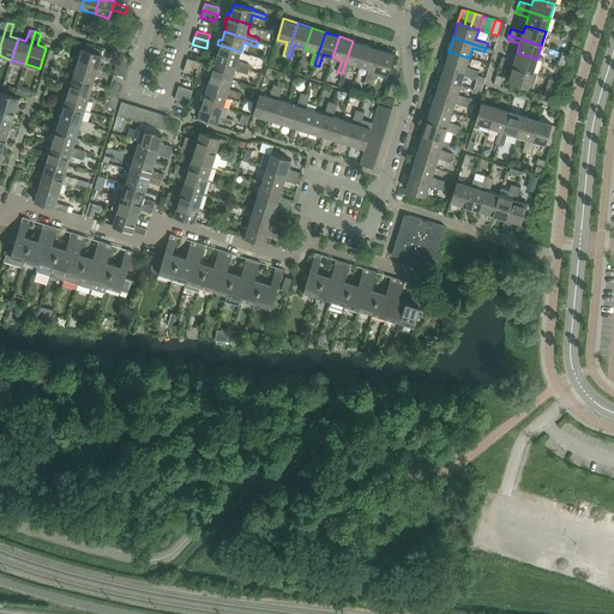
[(360,66),(366,44),(353,41),(342,73),(345,74),(350,62),(360,66)]
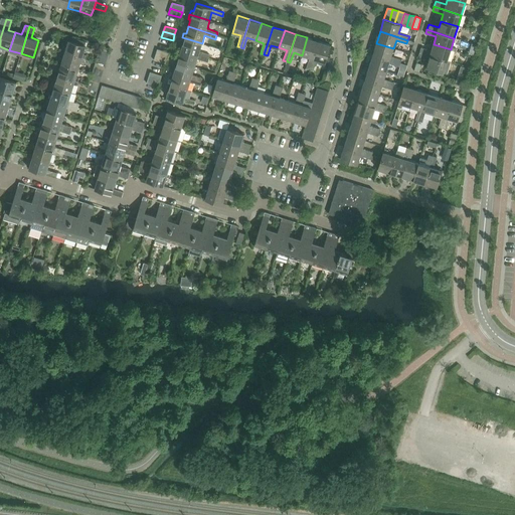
[(83,54),(86,45),(87,41),(72,37),(71,41),(68,40),(65,52),(86,58),(87,54),(83,54)]
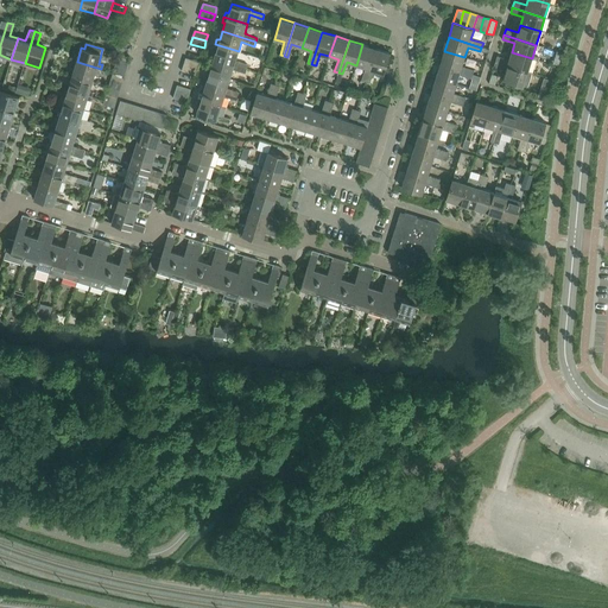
[(235,61),(239,51),(215,44),(214,49),(216,50),(214,58),(247,69),(248,64),(235,61)]
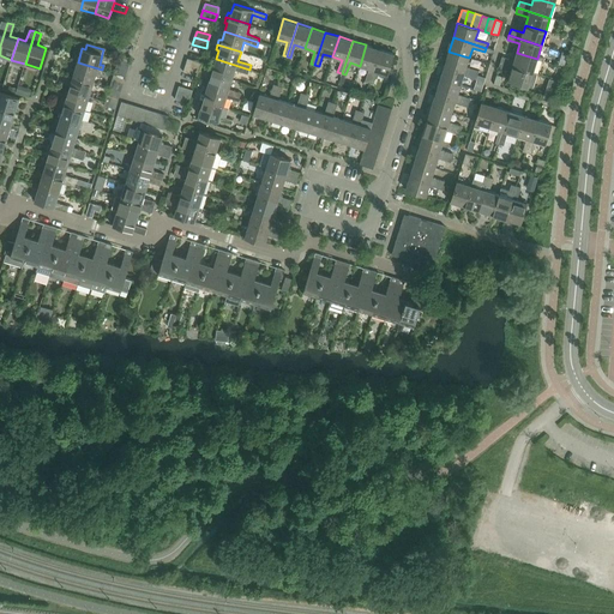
[(369,83),(380,49),(366,44),(360,66),(369,68),(365,80),(369,83)]
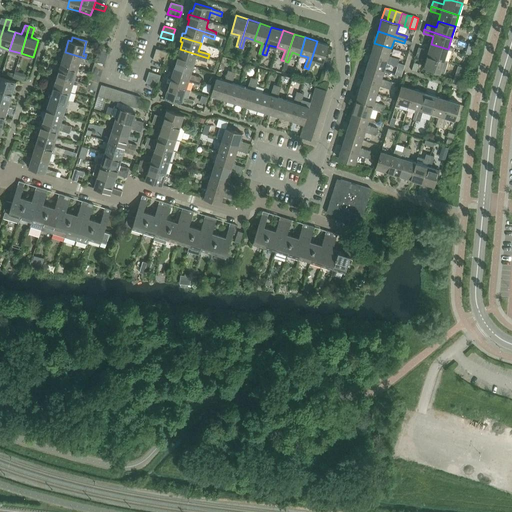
[(323,62),(328,45),(317,41),(308,69),(311,70),(315,59),(323,62)]
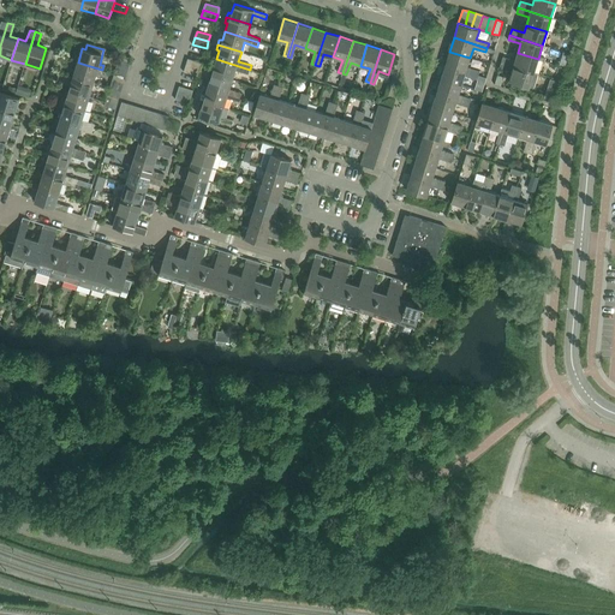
[(467,67),(470,58),(449,52),(446,65),(478,76),(479,71),(467,67)]
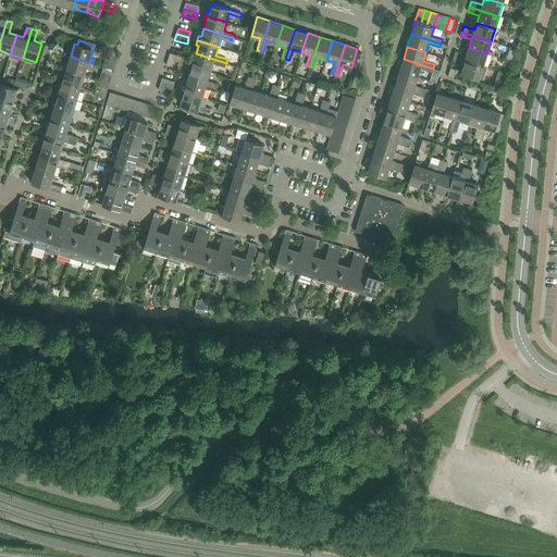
[(483,65),(487,53),(469,48),(467,54),(456,51),(454,57),(483,65)]
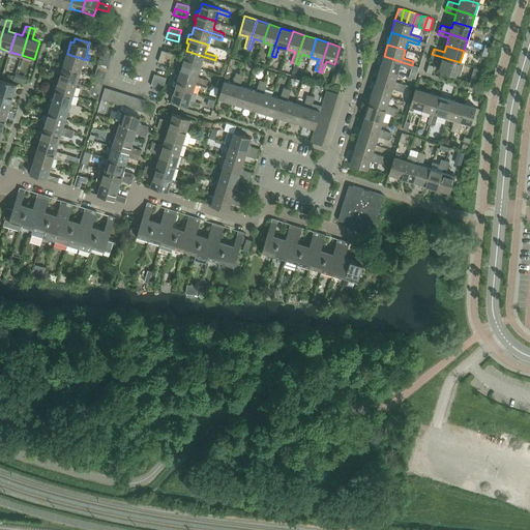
[(172,59),(174,54),(163,50),(160,56),(172,59)]
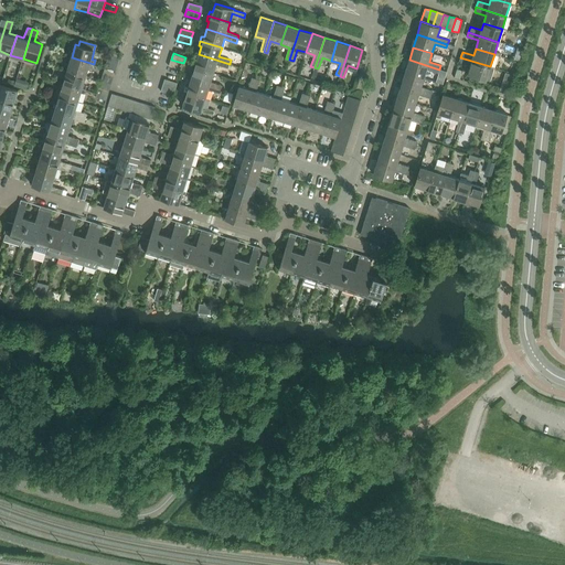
[(228,67),(230,64),(199,54),(196,62),(193,62),(192,66),(214,73),(216,64),(228,67)]
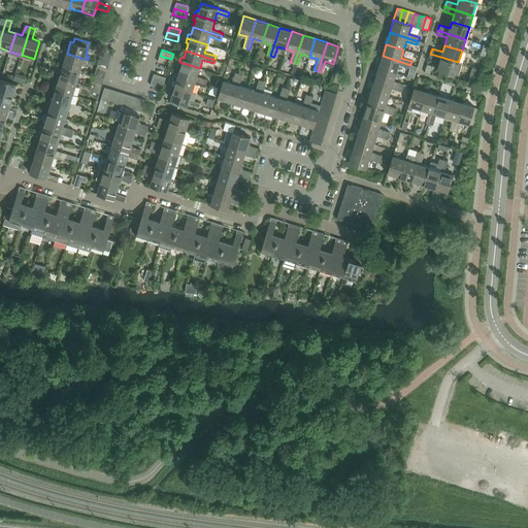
[(80,71),(84,63),(87,64),(88,60),(67,54),(63,65),(80,71)]
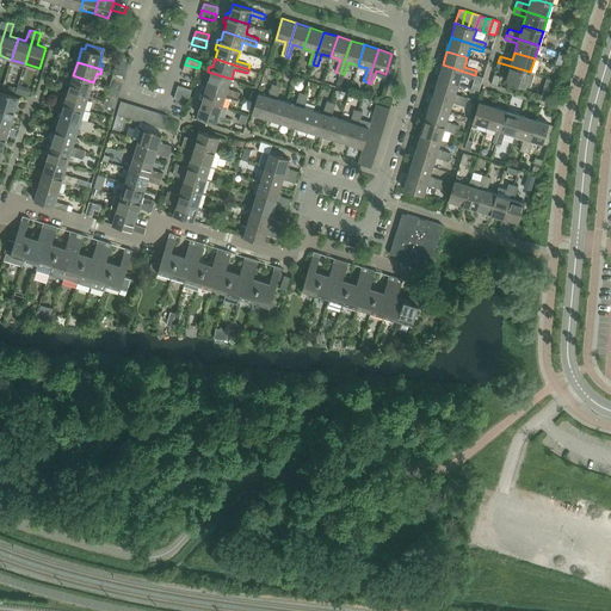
[(530,87),(535,73),(530,72),(498,62),(497,67),(508,71),(505,80),(530,87)]
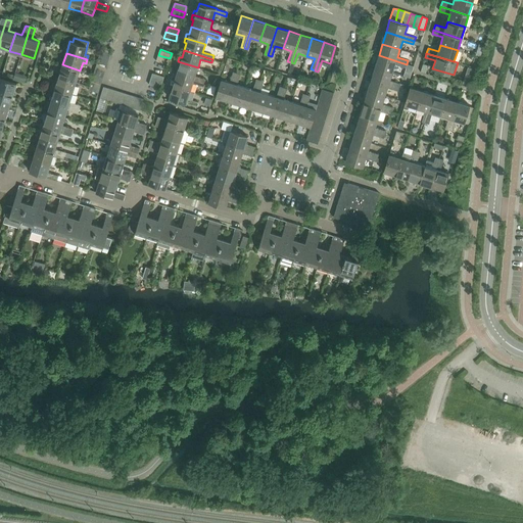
[(169,64),(170,58),(158,55),(156,61),(169,64)]
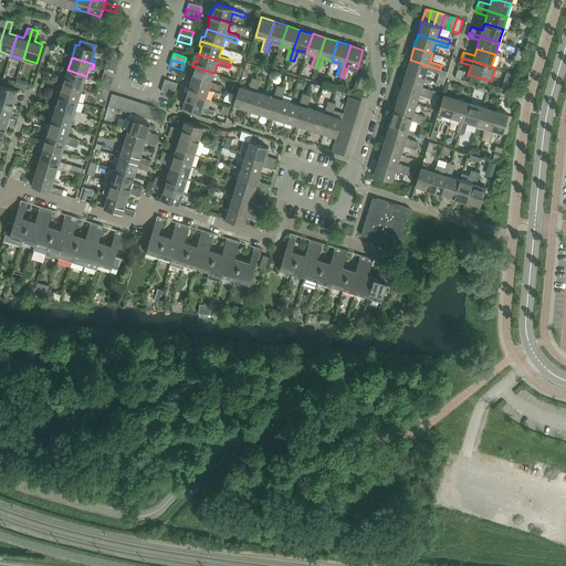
[(425,79),(428,70),(439,73),(440,70),(410,60),(406,72),(425,79)]
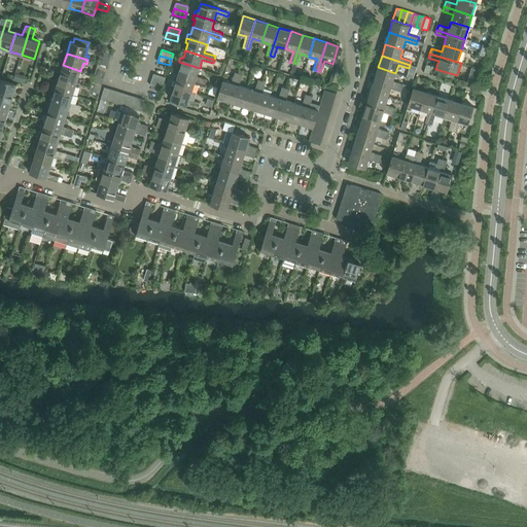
[(197,76),(200,68),(179,62),(178,66),(180,67),(178,74),(207,83),(208,79),(197,76)]
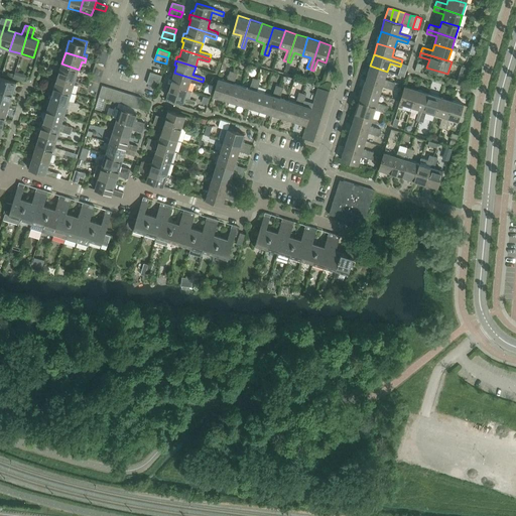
[(77,78),(79,70),(61,63),(57,76),(78,82),(80,78),(77,78)]
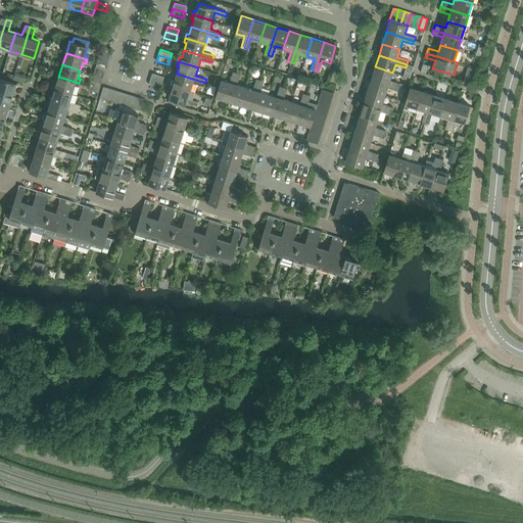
[(390,81),(392,73),(375,66),(372,79),(399,87),(400,84),(390,81)]
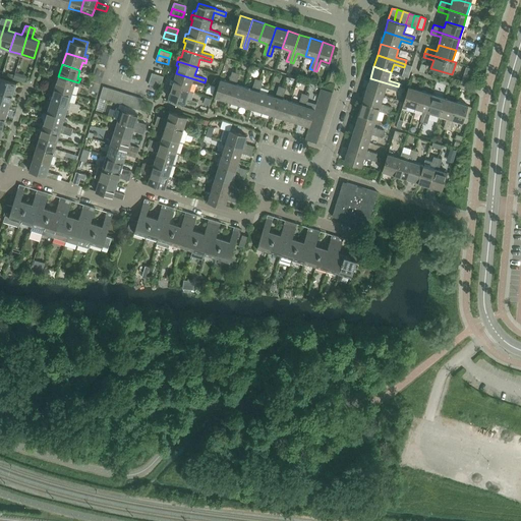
[(227,101),(236,72),(232,71),(229,81),(221,79),(215,97),(227,101)]
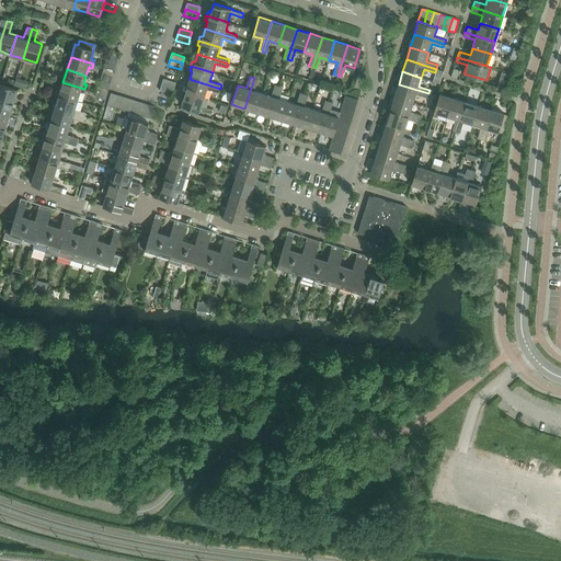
[(174,88),(176,82),(163,78),(162,84),(174,88)]
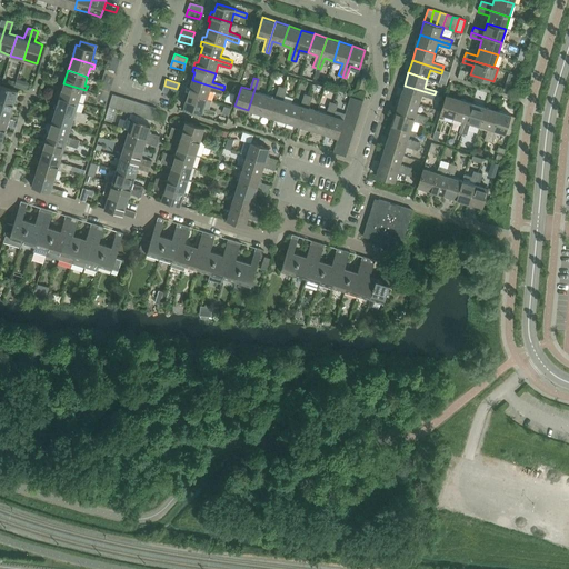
[(260,113),(267,95),(258,92),(261,80),(258,79),(248,110),(260,113)]
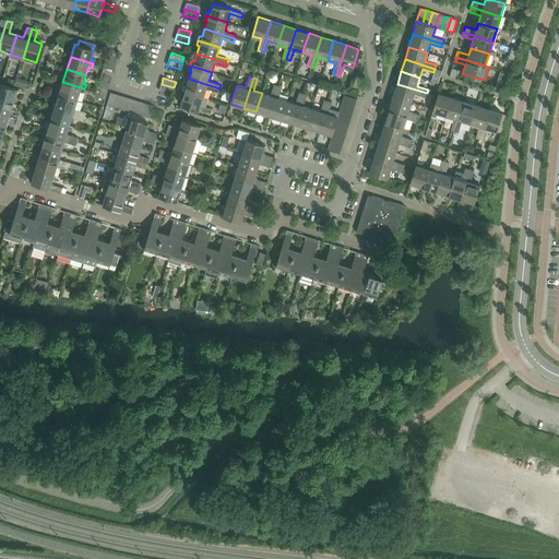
[(204,97),(206,88),(218,92),(219,88),(189,79),(187,86),(183,86),(182,91),(204,97)]
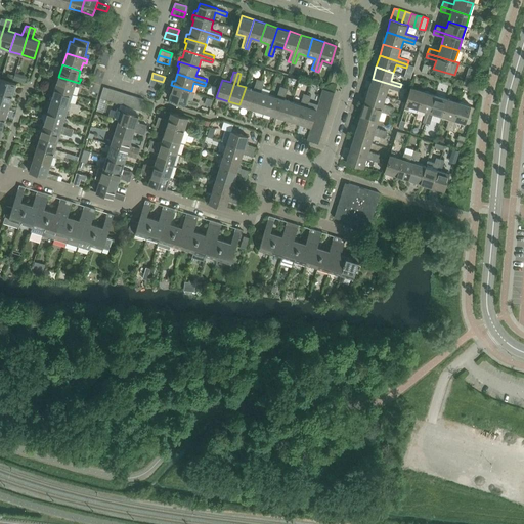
[(73,94),(76,86),(78,87),(79,83),(58,77),(55,88),(73,94)]
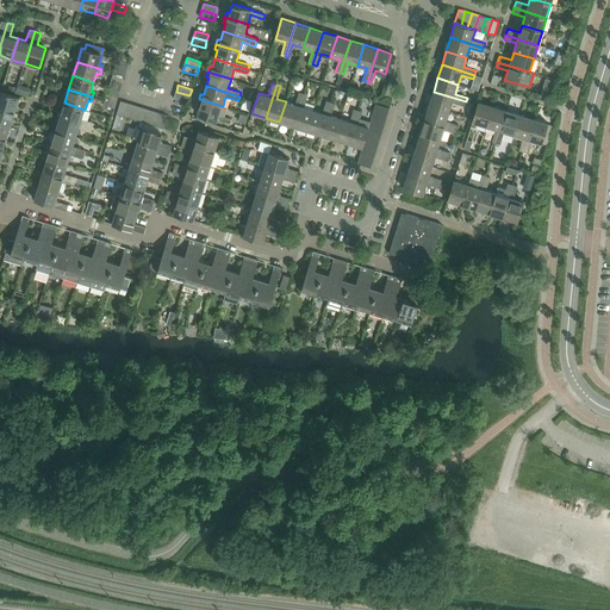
[(0,106),(16,112),(19,98),(0,91),(0,106)]
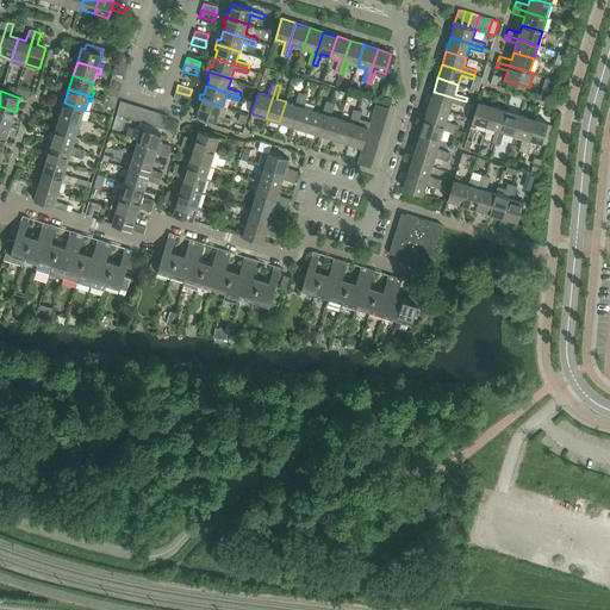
[(187,103),(190,95),(176,92),(174,99),(187,103)]
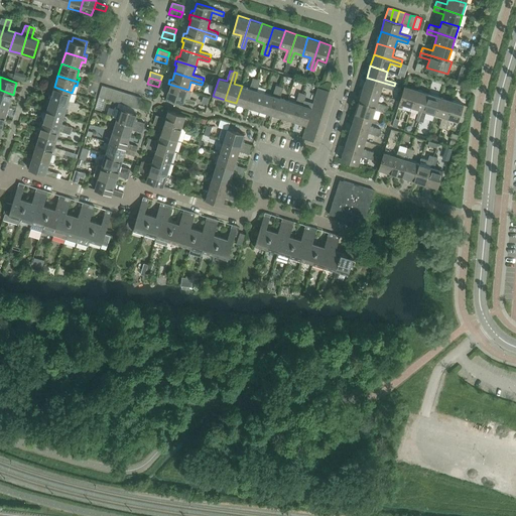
[(248,107),(256,79),(253,78),(250,89),(242,86),(236,103),(248,107)]
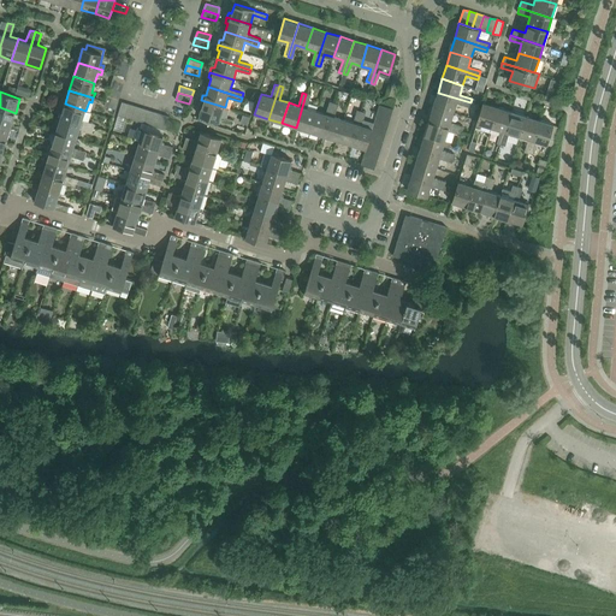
[(469,107),(471,102),(438,93),(433,106),(454,113),(457,104),(469,107)]
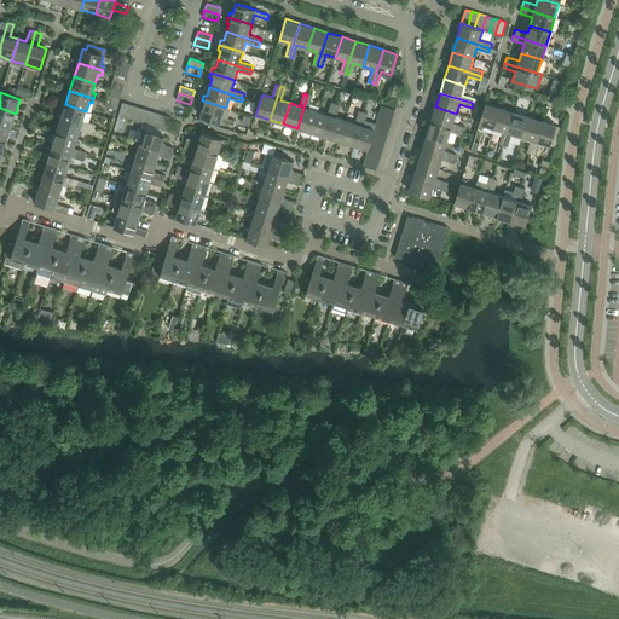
[(311,133),(318,111),(308,109),(312,96),(307,94),(298,128),(311,133)]
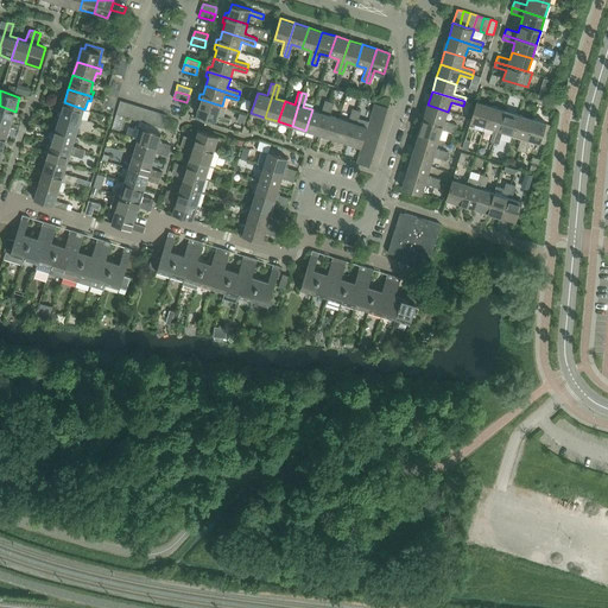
[(219,115),(222,106),(198,99),(196,103),(200,105),(197,114),(217,120),(230,124),(232,119),(219,115)]
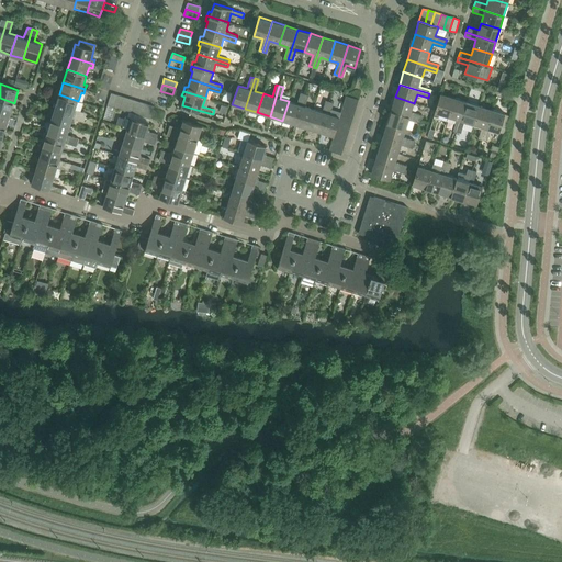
[(295,124),(304,93),(301,92),(298,104),(289,101),(282,121),(295,124)]
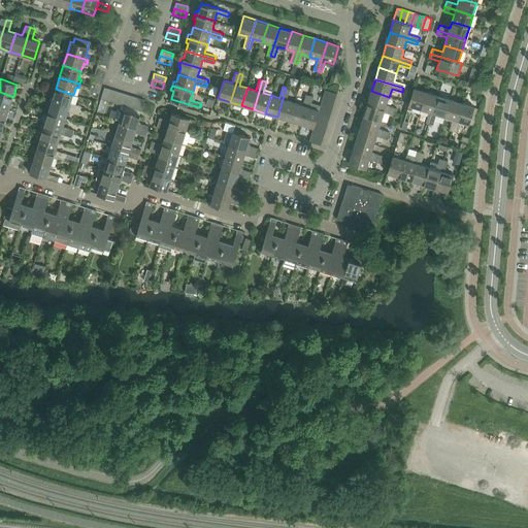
[(107,101),(110,89),(104,88),(101,99),(107,101)]
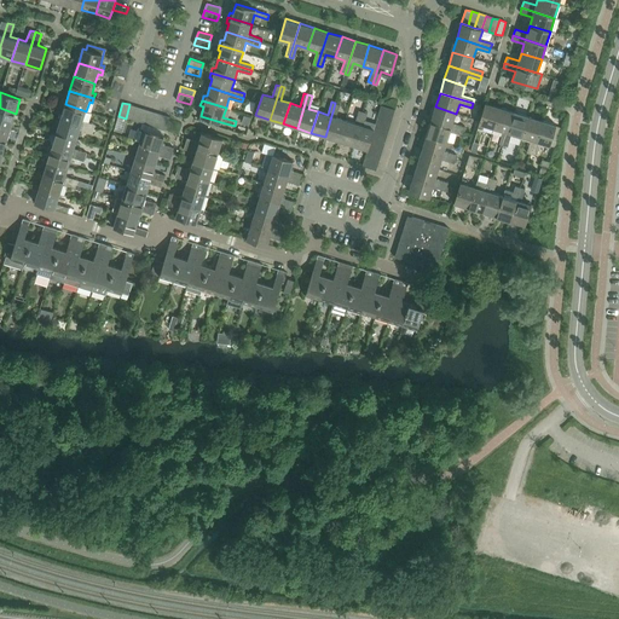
[(339,142),(346,120),(336,117),(340,104),(335,103),(325,137),(339,142)]
